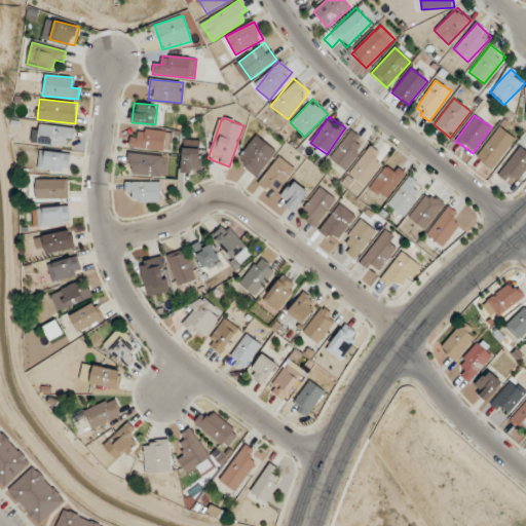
[(72,128),(39,124),(37,144),(70,147),(72,128)]
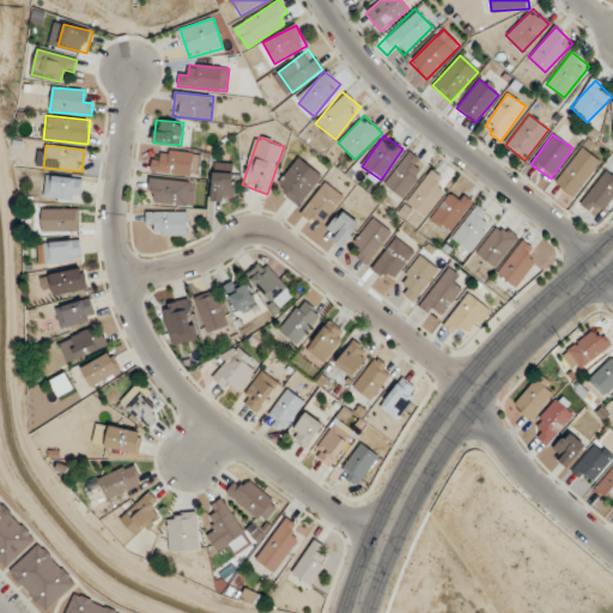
[(554,184),(574,198),(600,162),(581,147),(554,184)]
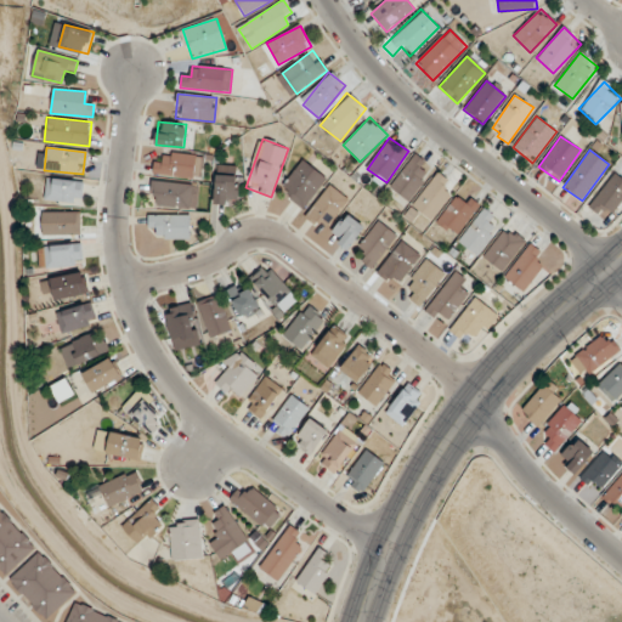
[(153,175),(202,177),(203,156),(154,153),(153,175)]
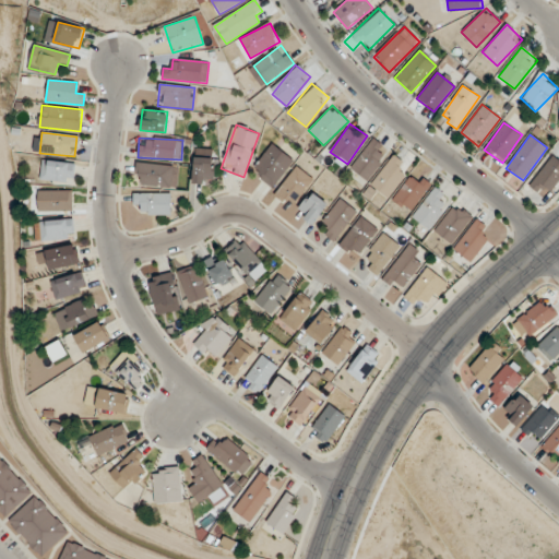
[(389,154),(375,140),(349,166),(364,179),(389,154)]
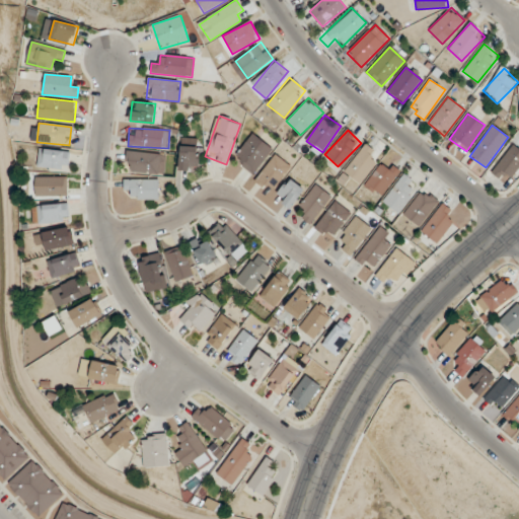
[(252,174),(273,150),(252,134),(233,159),(252,174)]
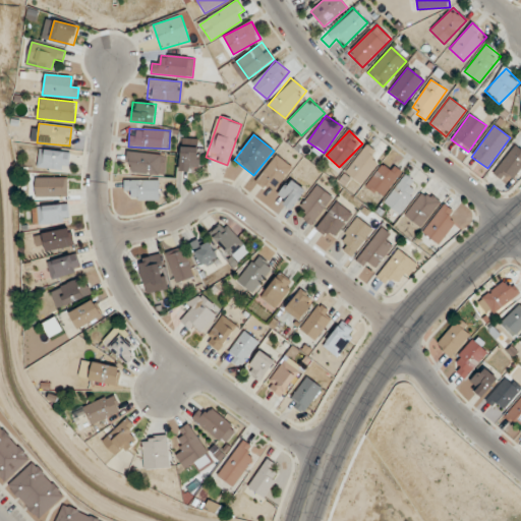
[(520,171),(520,150),(513,143),(487,177),(506,191),(520,171)]
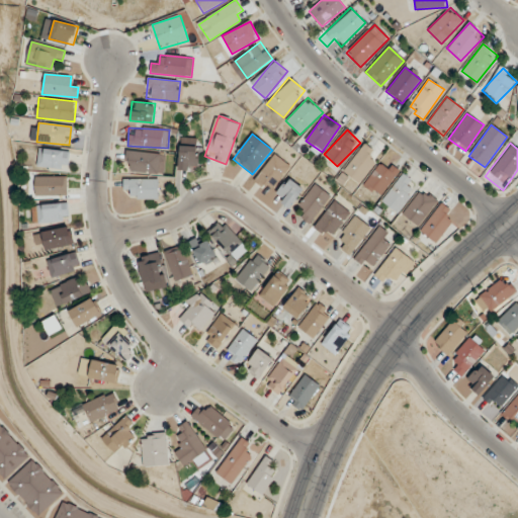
[(360,184),(378,154),(361,144),(343,173),(360,184)]
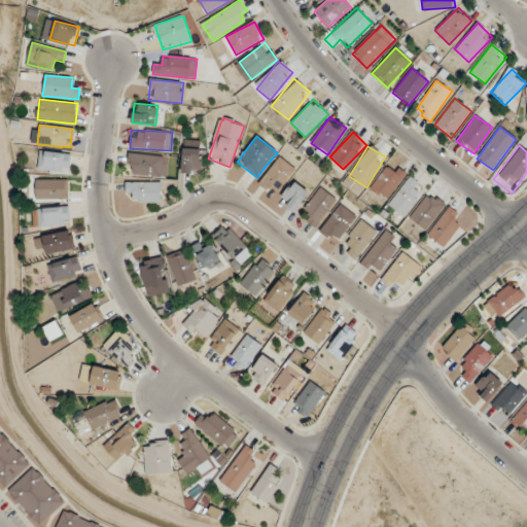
[(181,173),(201,174),(202,149),(182,148),(181,173)]
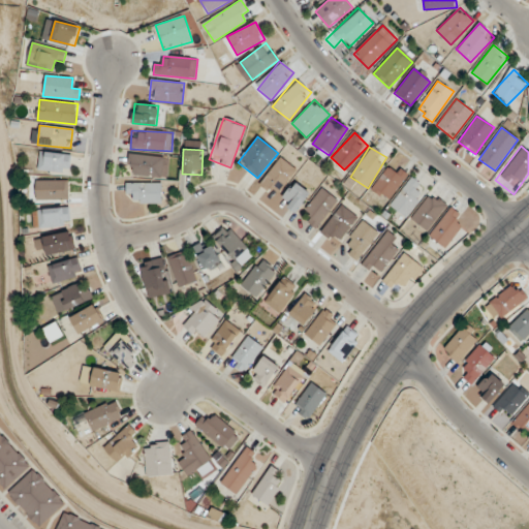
[(68,173),(70,155),(39,152),(37,169),(68,173)]
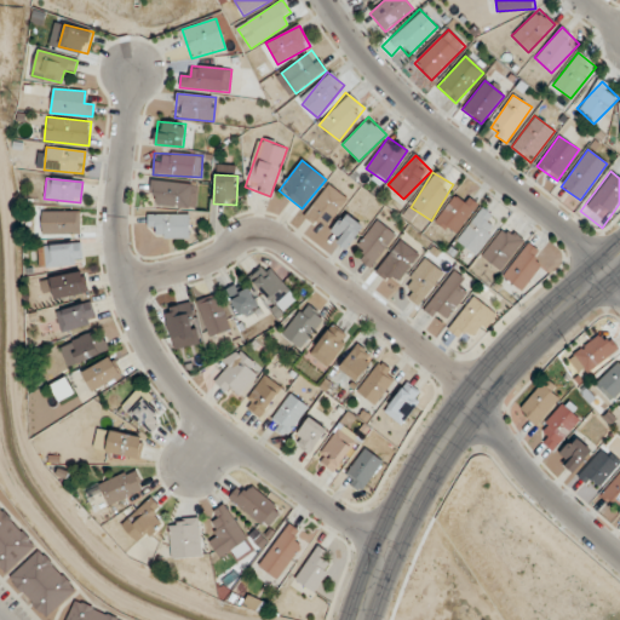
[(149,205),(196,207),(197,184),(150,182),(149,205)]
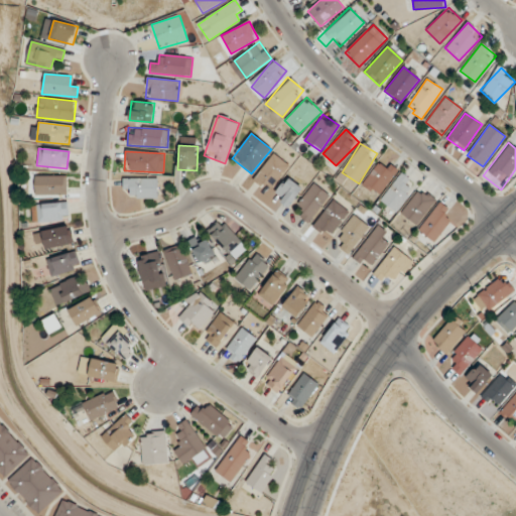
[(289,167),(274,153),(252,177),(268,191),(289,167)]
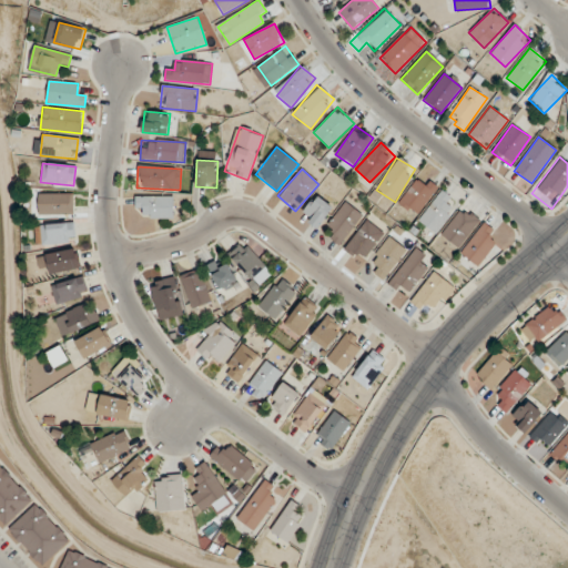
[(398,203),(414,216),(437,189),(421,175),(398,203)]
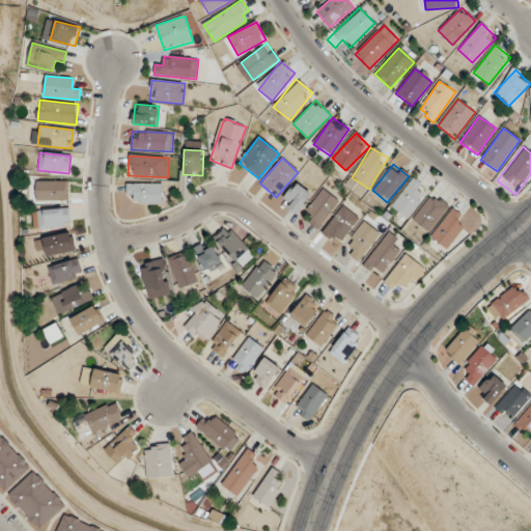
[(406,217),(427,189),(412,177),(391,206),(406,217)]
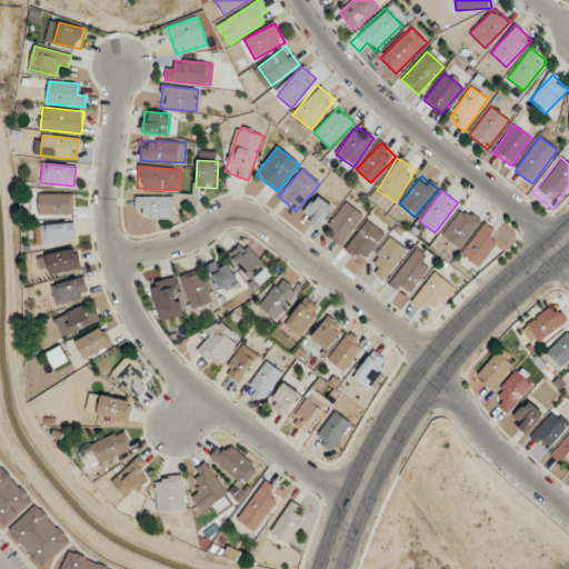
[(73,193),(38,193),(38,216),(73,216),(73,193)]
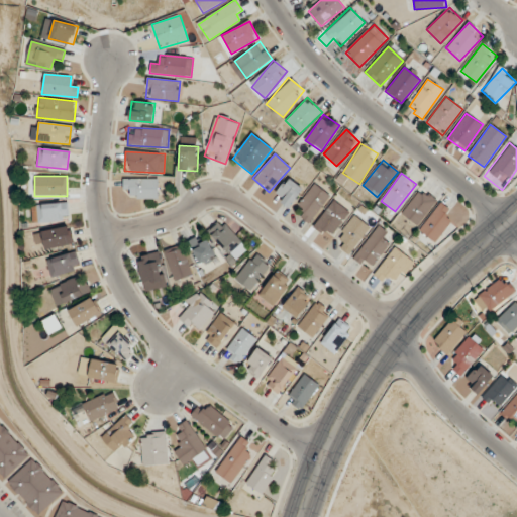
[(287,207),(303,191),(290,178),(274,194),(287,207)]
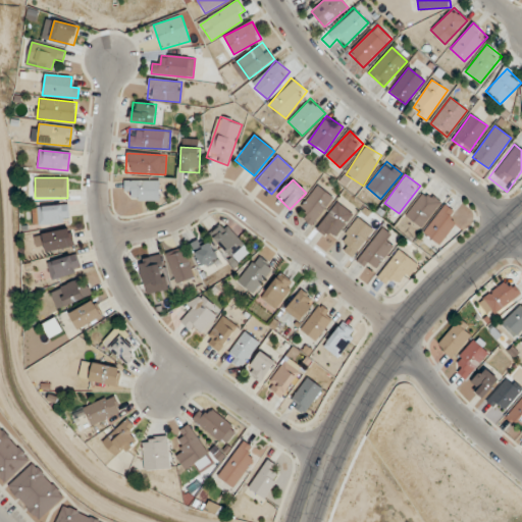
[(159,200),(159,180),(124,180),(124,200),(159,200)]
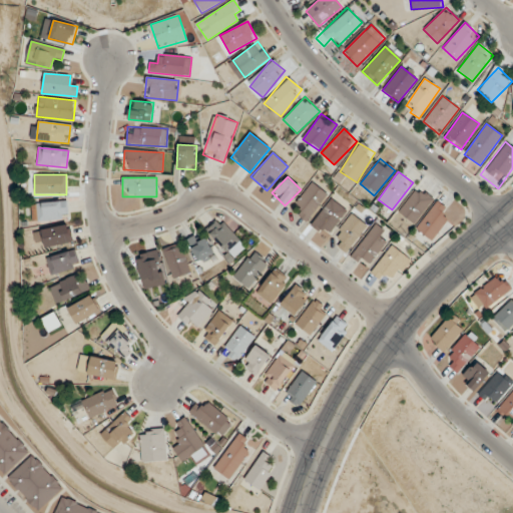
[(295,203),(303,209),(298,215),(306,221),(328,194),(312,181),(295,203)]
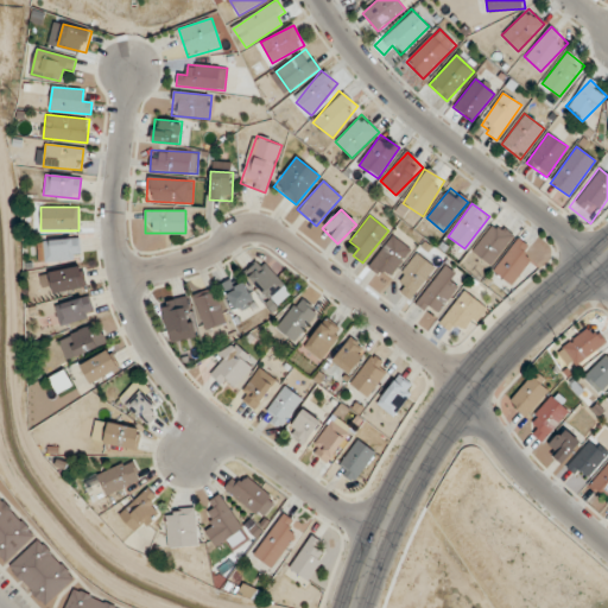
[(513,235),(494,222),(472,252),(491,266),(513,235)]
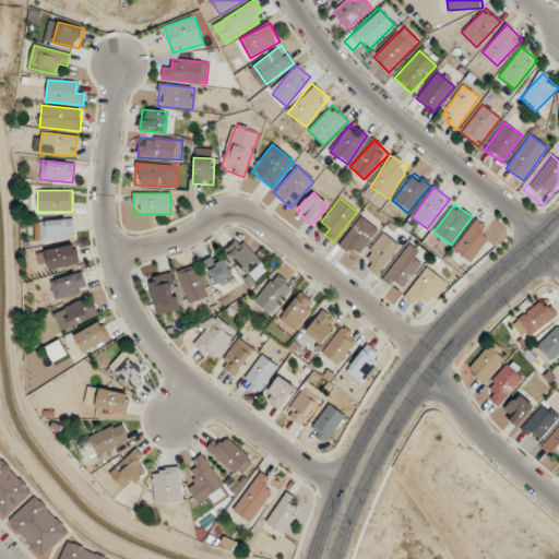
[(378,230),(361,216),(339,245),(355,258),(378,230)]
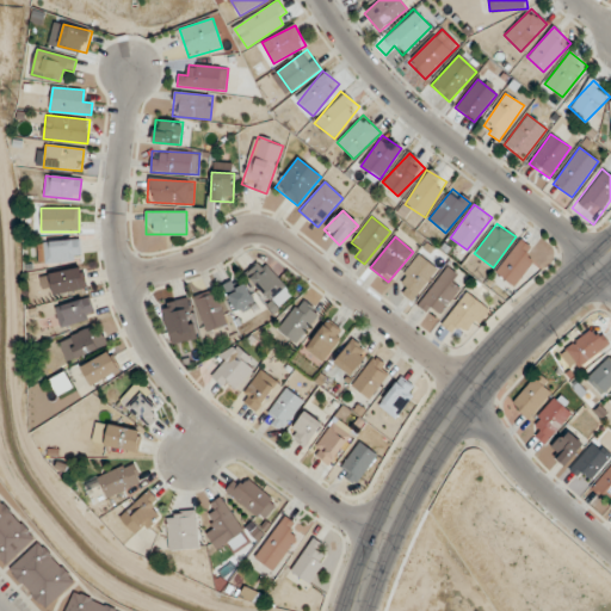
[(42,242),(43,263),(82,260),(81,251),(94,251),(93,239),(42,242)]
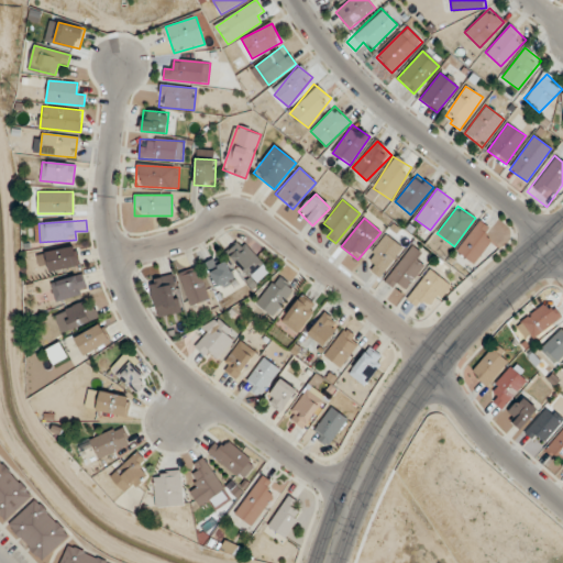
[(456,251),(473,264),(492,242),(484,235),(489,229),(481,221),(456,251)]
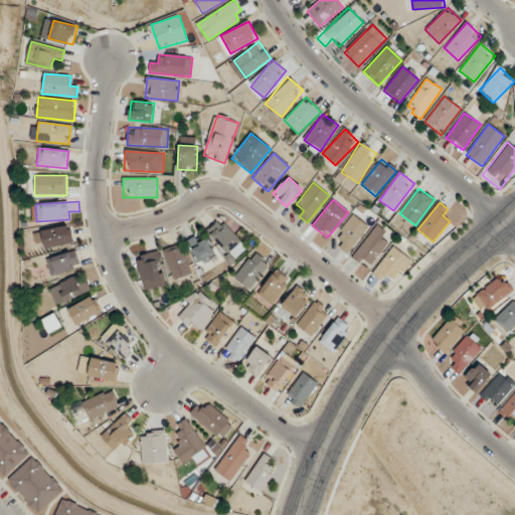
[(347,253),(368,226),(353,214),(332,242),(347,253)]
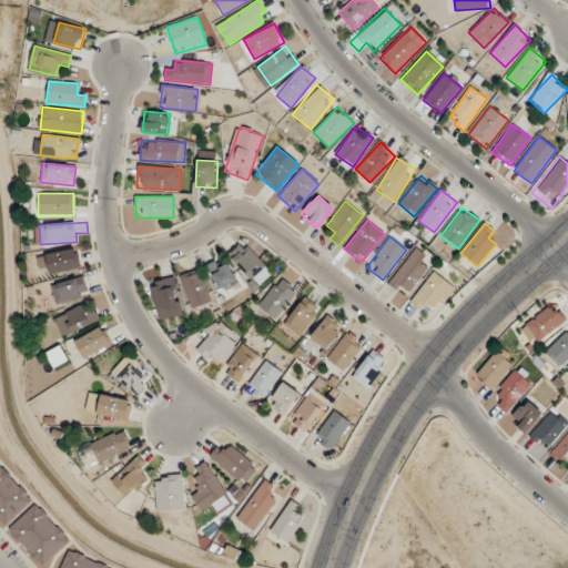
[(272,272),(241,241),(227,256),(257,286),(272,272)]
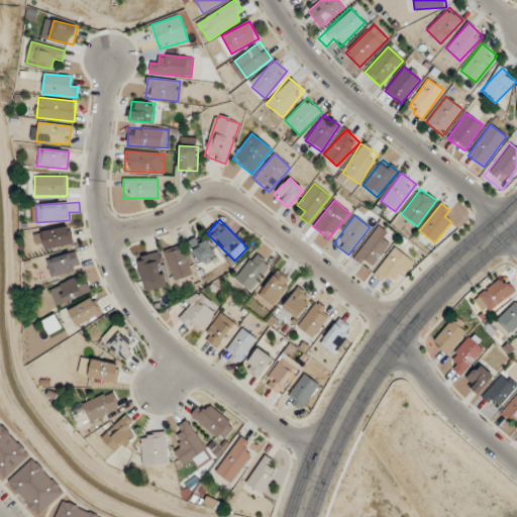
[(368,271),(391,244),(384,238),(388,233),(380,226),(352,256),(368,271)]
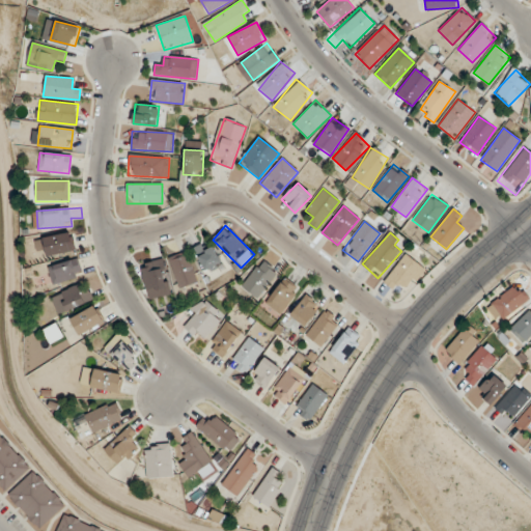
[(36,238),(38,256),(74,253),(72,234),(36,238)]
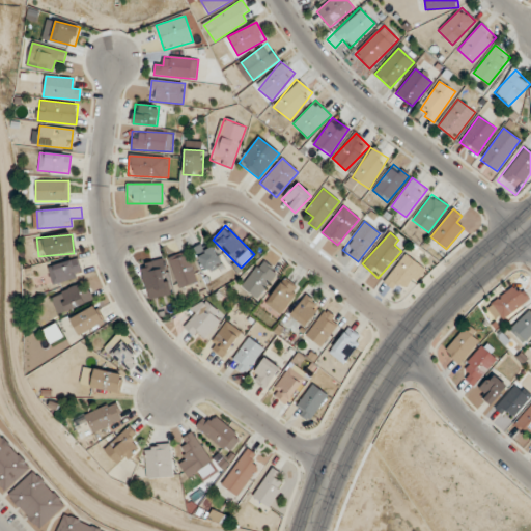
[(191,251),(206,273),(222,261),(206,240),(191,251)]
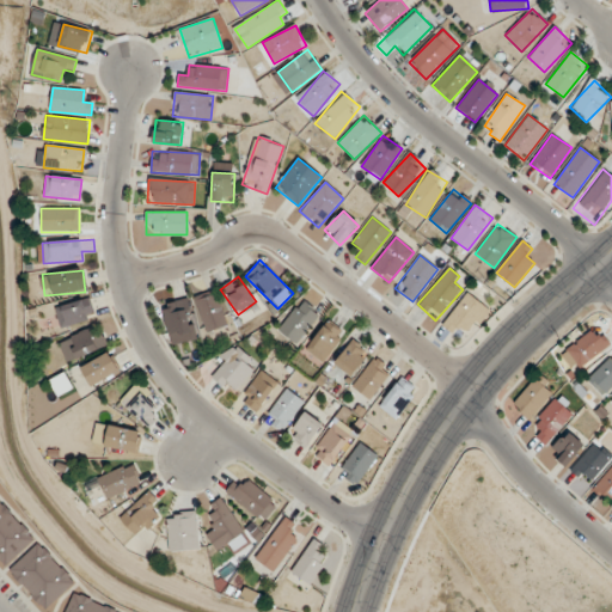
[(227,325),(215,289),(194,295),(206,332),(227,325)]
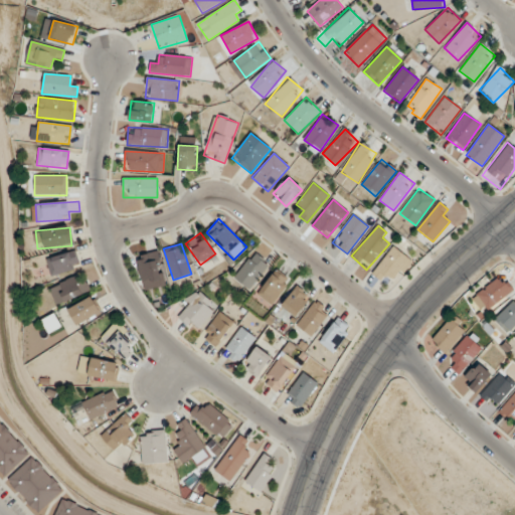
[(375,289),(386,275),(396,282),(412,262),(392,246),(365,281),(375,289)]
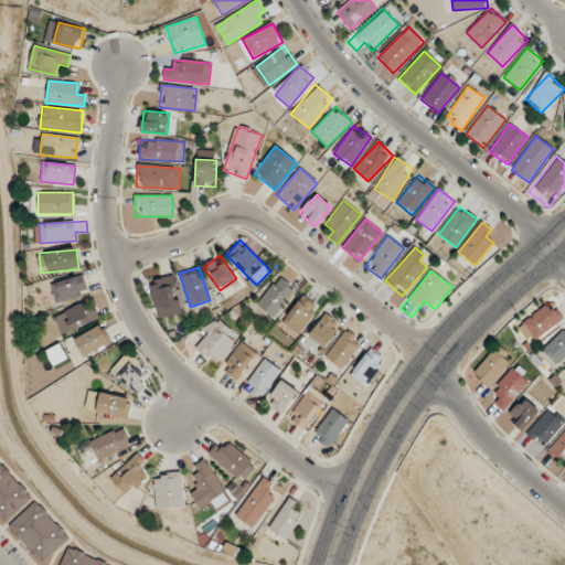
[(51,285),(56,304),(87,294),(82,275),(51,285)]
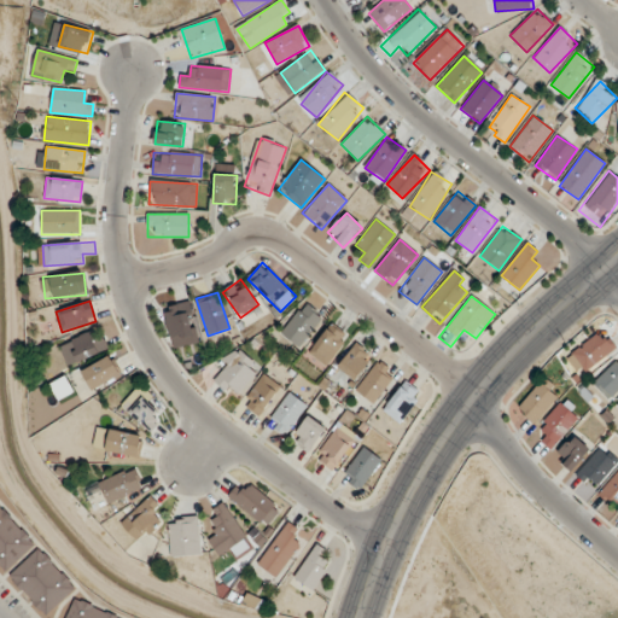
[(162,309),(170,340),(197,333),(187,302),(162,309)]
